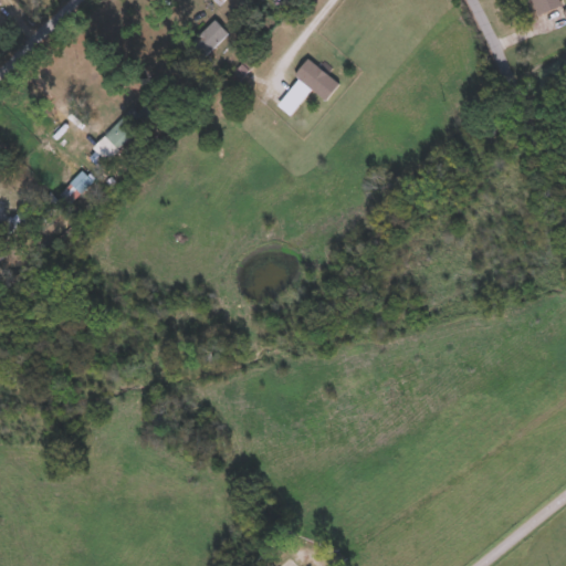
[(531,0),(558,0),(561,4),(536,13),(531,0)]
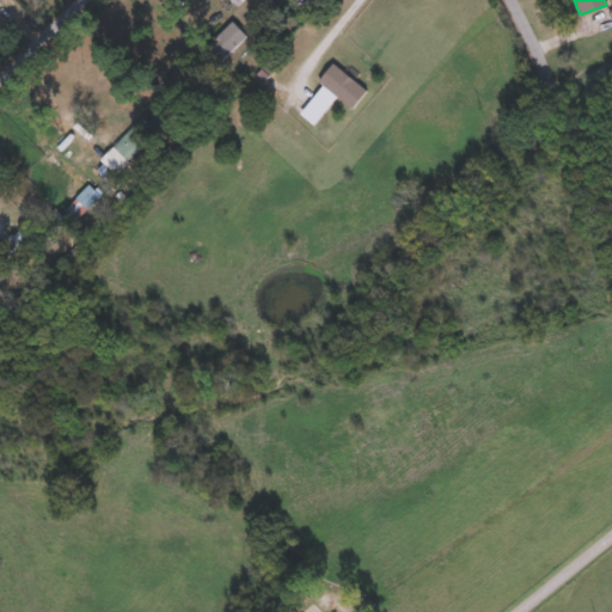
[(218,65),(202,48),(232,19),(248,35),(218,65)]
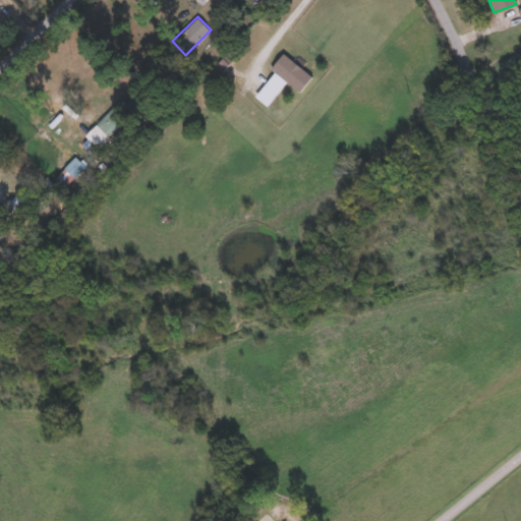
[(121,119),(109,134),(97,124),(109,109),(121,119)]
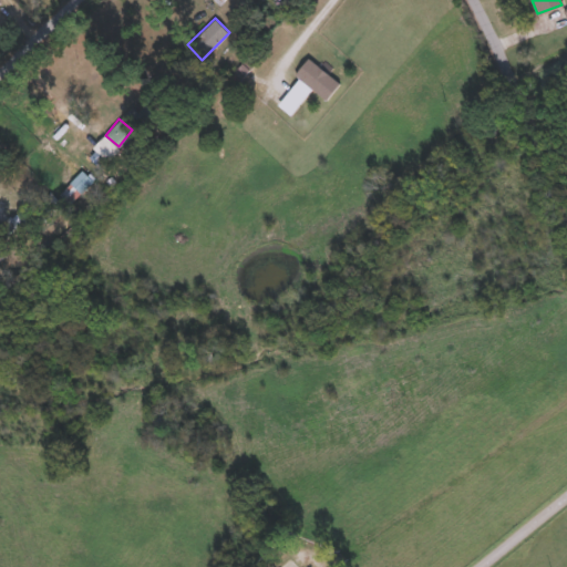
[(72,202),(61,191),(83,169),(93,181),(72,202)]
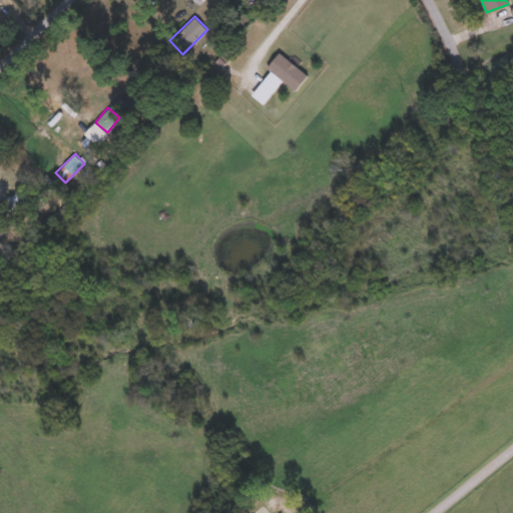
[(17,205),(10,196),(23,187),(30,197),(17,205)]
